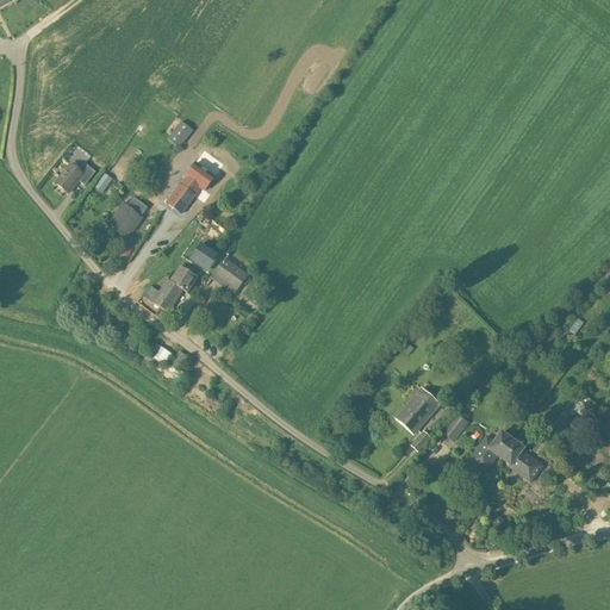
[(165,131),(170,136),(172,134),(181,123),(175,118),(165,131)]
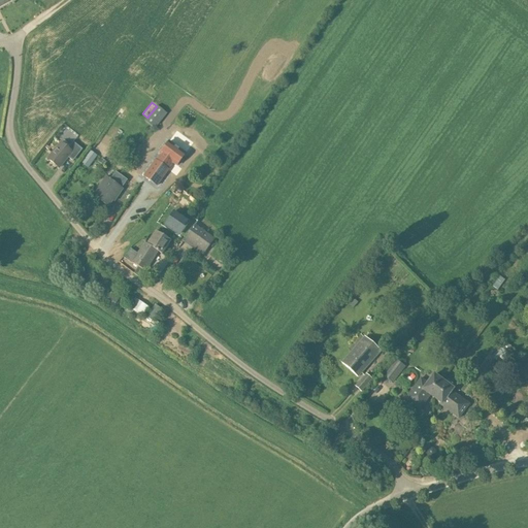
[(145,121),(155,129),(159,124),(154,120),(162,110),(157,106),(149,116),(147,118),(145,121)]
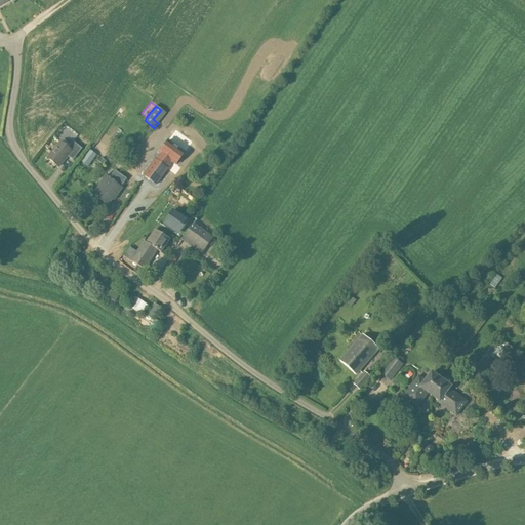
[(82,149),(73,142),(68,148),(61,142),(48,158),(58,167),(68,156),(73,160),(82,149)]
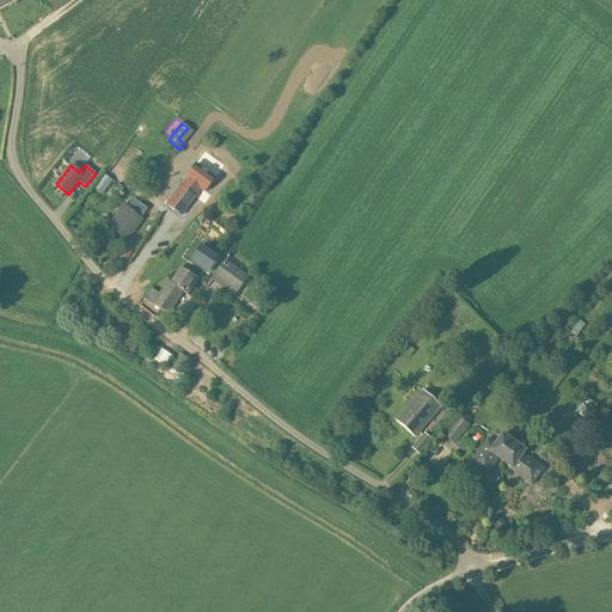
[(169,204),(182,214),(201,189),(206,193),(215,178),(196,165),(187,178),(188,178),(169,204)]
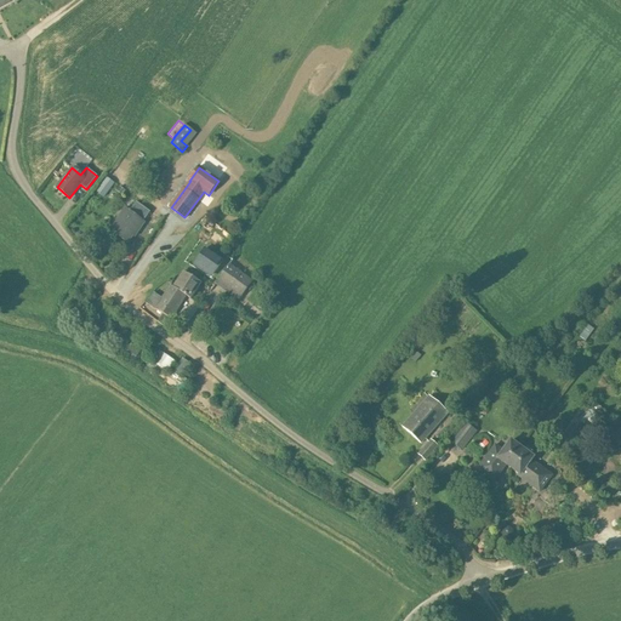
[(107,178),(102,186),(109,191),(114,183),(107,178)]
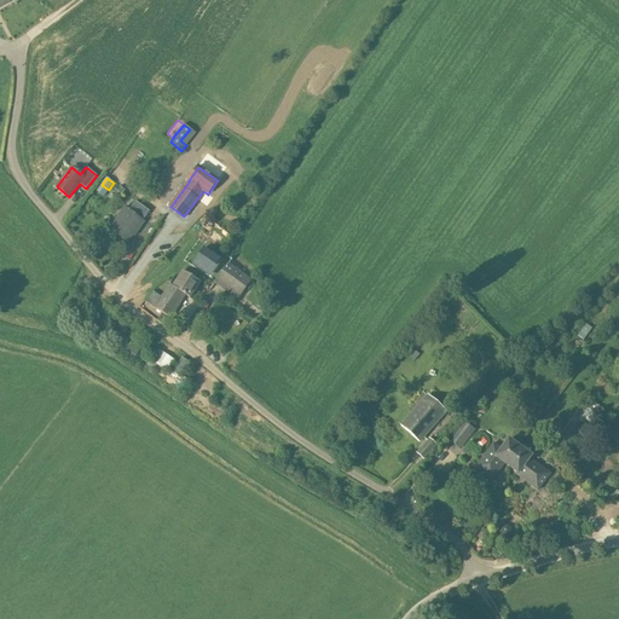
[(136,202),(129,210),(125,208),(109,230),(127,243),(137,230),(138,231),(144,221),(143,220),(150,212),(136,202)]
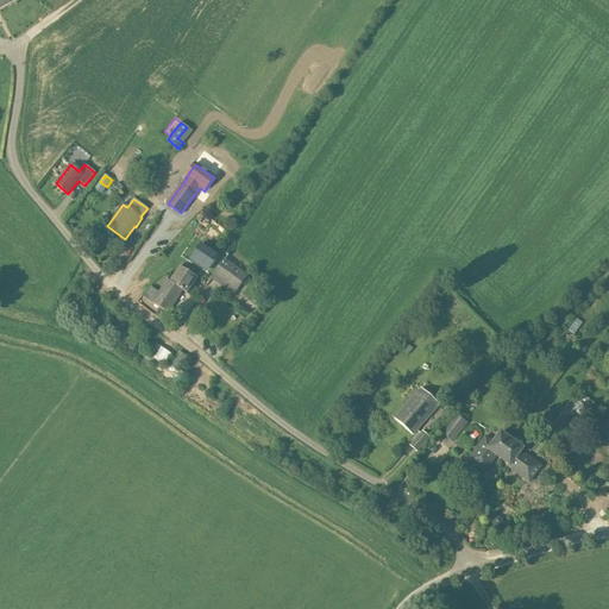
[(218,257),(200,244),(189,259),(207,272),(218,257)]
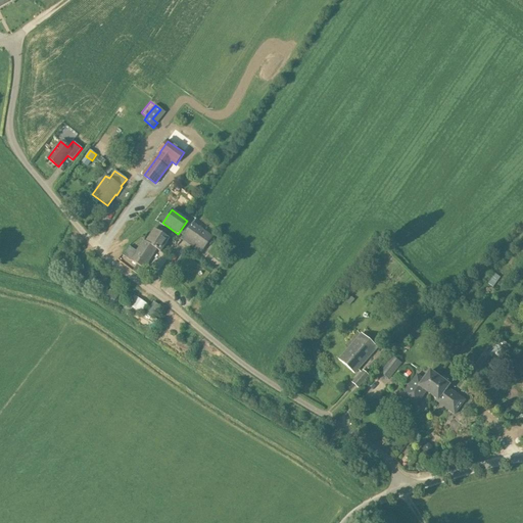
[(193,223),(184,235),(183,236),(202,250),(212,237),(193,223)]
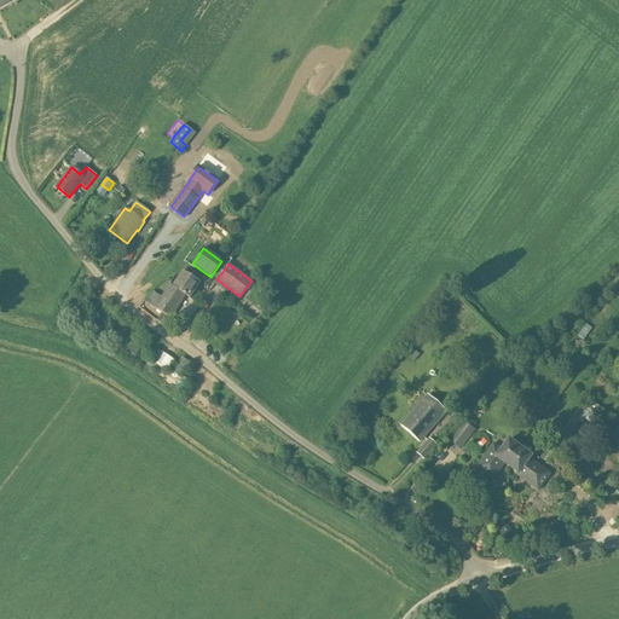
[(190,299),(201,282),(183,271),(173,287),(171,285),(162,298),(154,291),(145,302),(154,308),(156,310),(171,318),(185,295),(190,299)]
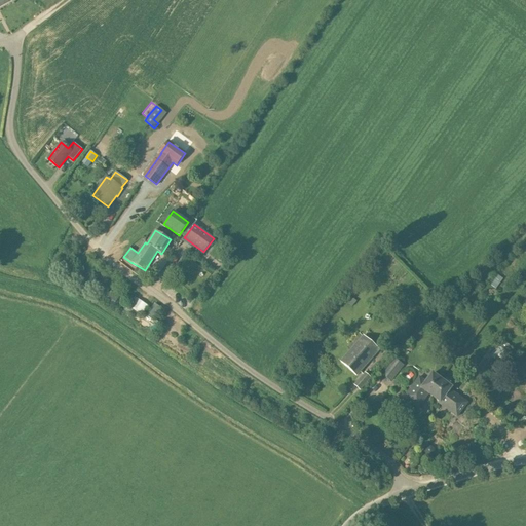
[(121,301),(110,293),(105,300),(116,308),(121,301)]
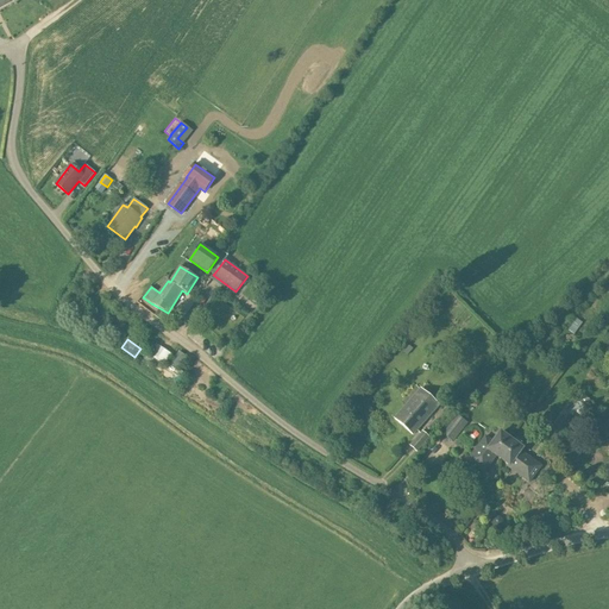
[(148,353),(163,365),(171,355),(156,343),(148,353)]
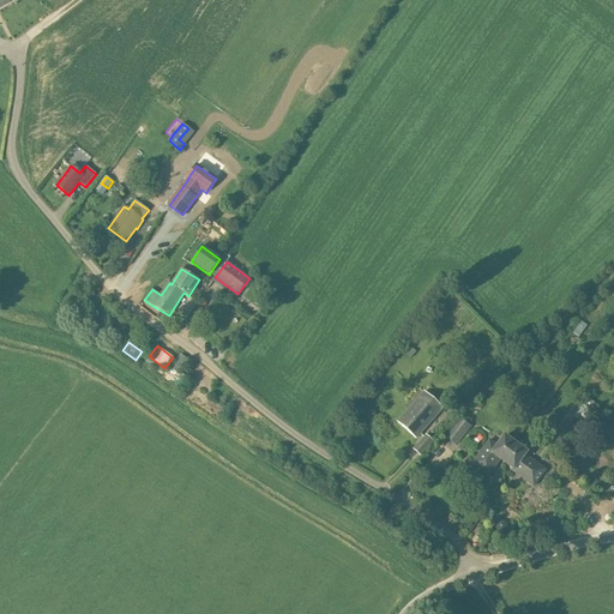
[(410,359),(416,351),(409,345),(403,351),(410,359)]
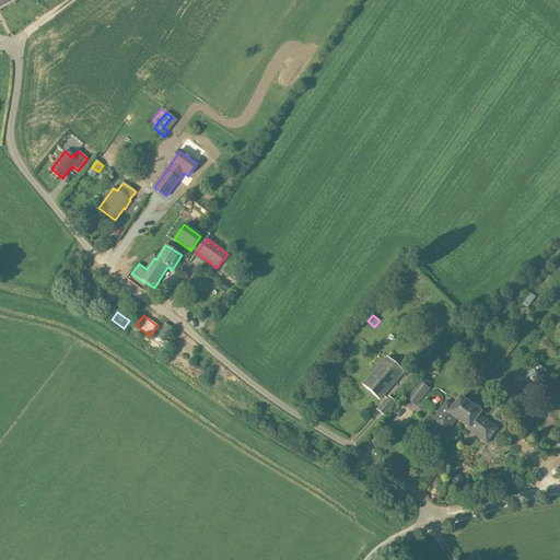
[(165,323),(155,335),(161,340),(171,327),(165,323)]
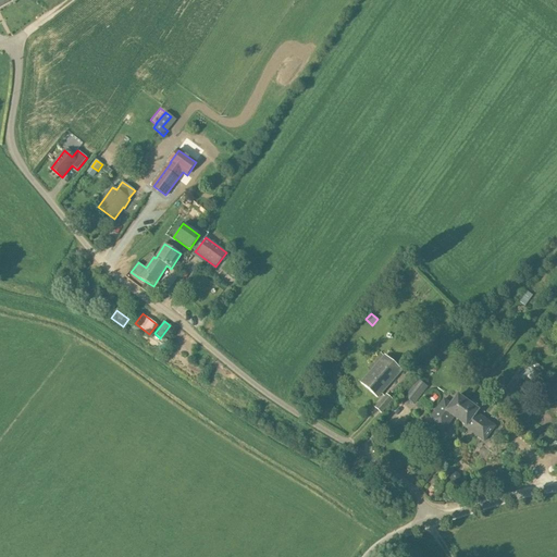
[(378,398),(401,371),(384,356),(360,384),(378,398)]
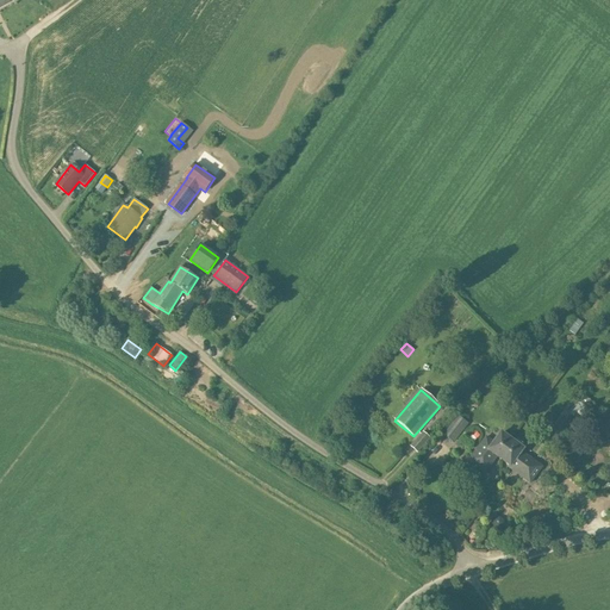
[(573,417),(582,408),(576,403),(567,412),(573,417)]
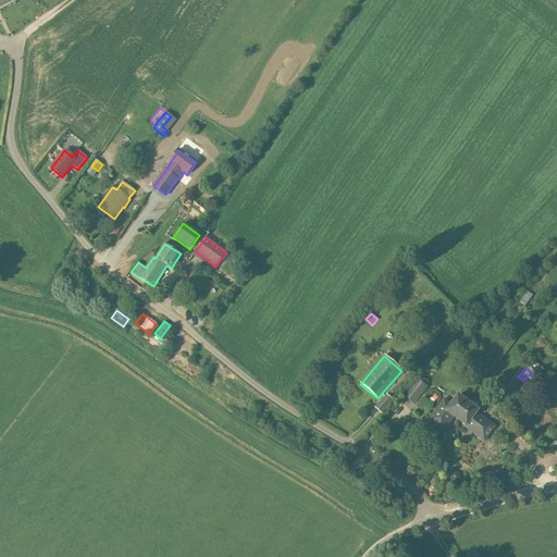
[(508,405),(522,385),(514,380),(500,398),(508,405)]
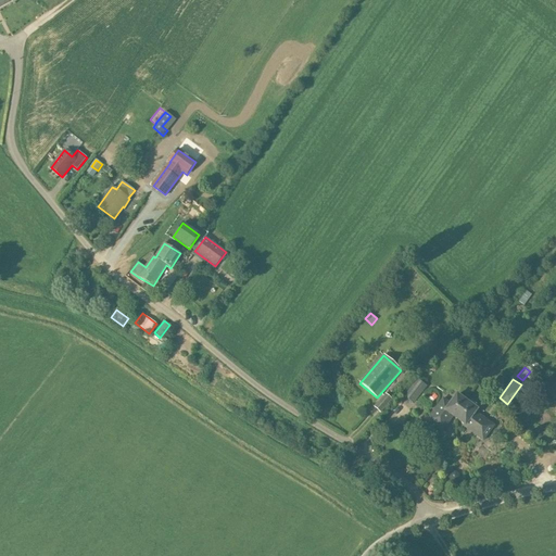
[(413,404),(426,386),(417,380),(404,397),(413,404)]
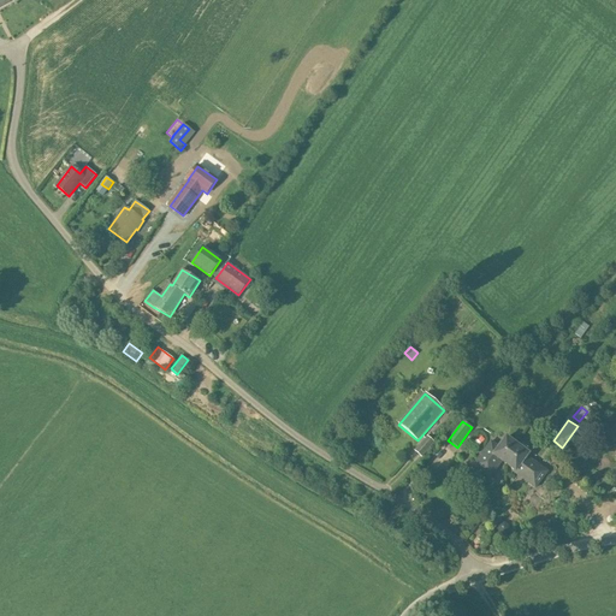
[(422,457),(434,443),(427,437),(414,451),(422,457)]
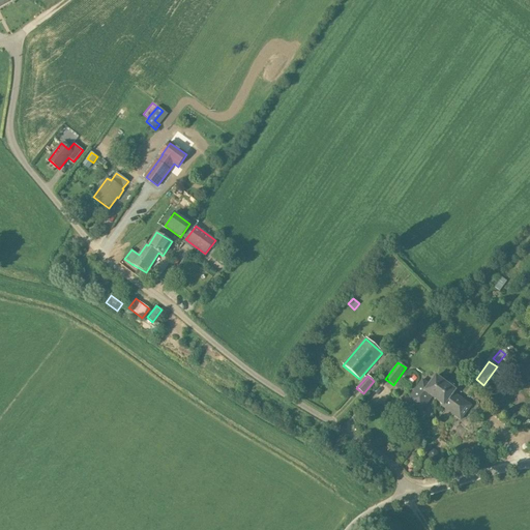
[(453,390),(435,377),(430,385),(422,380),(407,402),(421,412),(432,396),(443,405),(442,406),(461,420),(471,406),(452,392),(453,391),(454,390),(453,389),(453,390)]
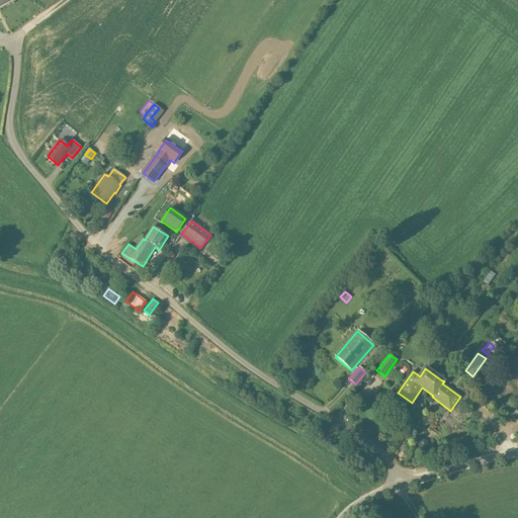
[(424,440),(422,440),(420,440),(418,442),(418,444),(418,446),(418,448),(420,449),(422,449),(424,449),(426,448),(427,447),(427,445),(427,443),(426,441),(424,440)]
